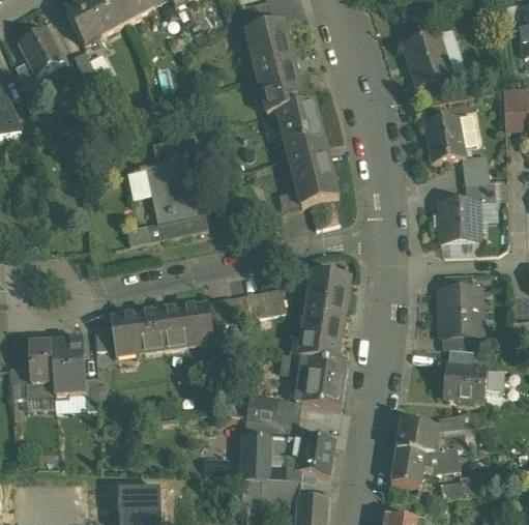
[(88,0),(64,13),(83,48),(171,0),(88,0)]
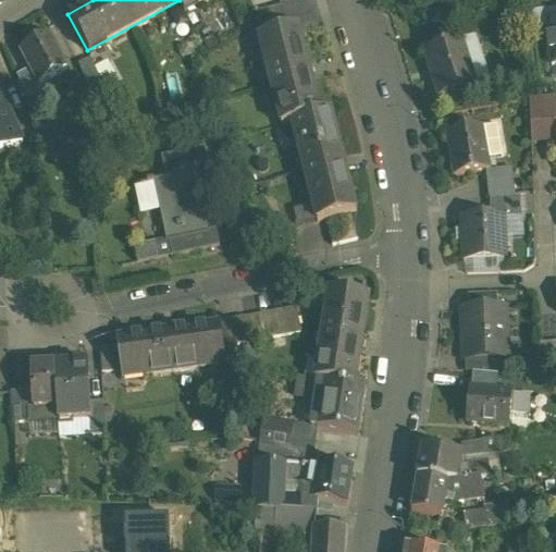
[(180,0),(184,9),(199,0),(180,0)]
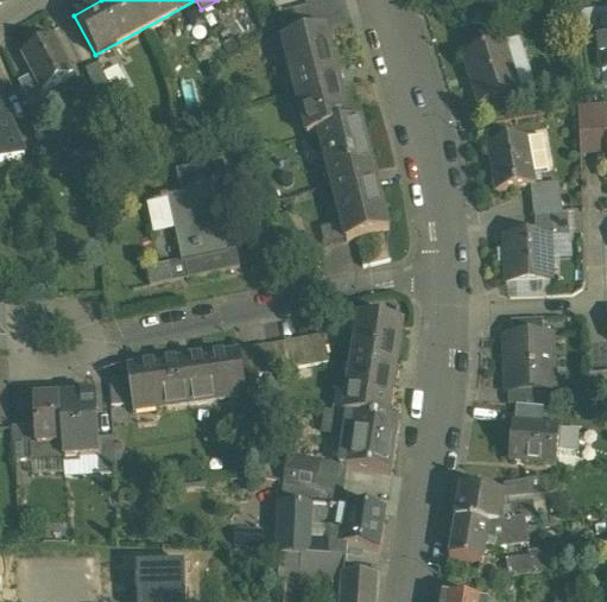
[(307,0),(279,8),(283,21),(310,14),(307,0)]
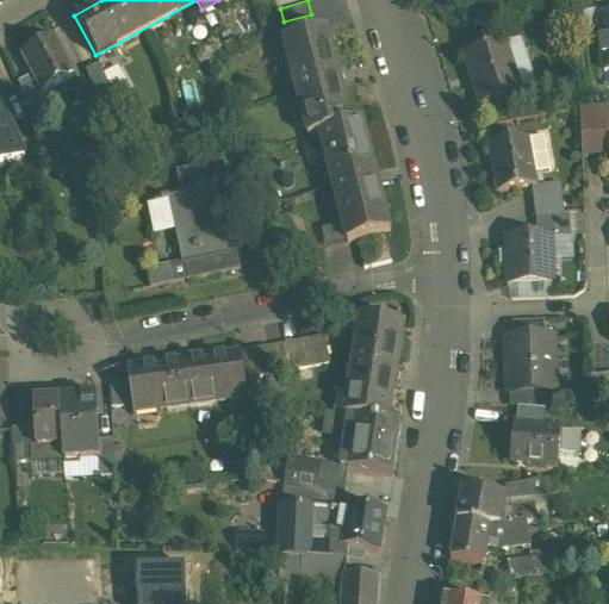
[(311,14),(284,22),(287,36),(315,29),(311,14)]
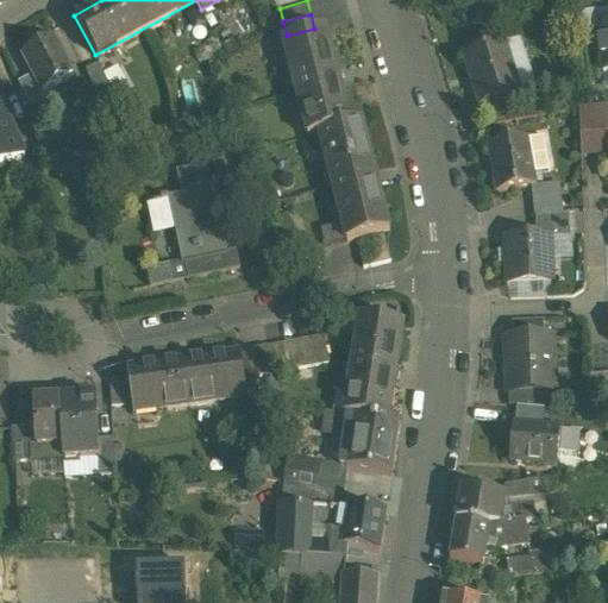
[(607,19),(596,22),(600,66),(607,64),(607,19)]
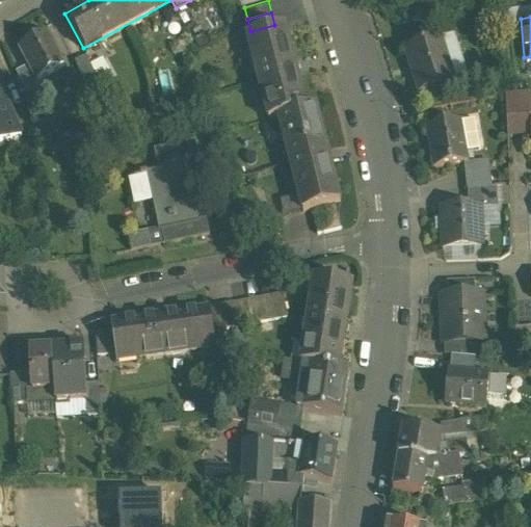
[(250,31),(245,33),(268,114),(277,112),(304,105),(283,23),(274,25),(250,31)]
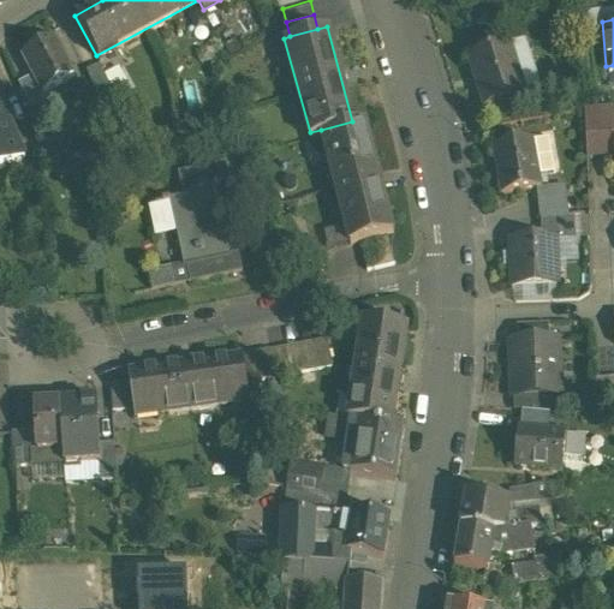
[(52,33),(21,49),(31,70),(41,88),(72,71),(52,33)]
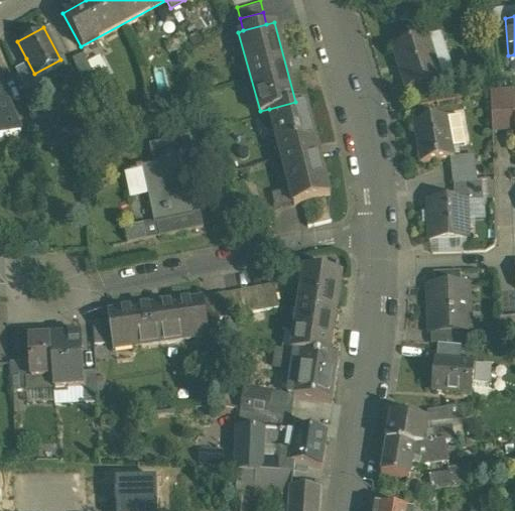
[(426,32),(392,42),(406,85),(426,79),(453,71),(439,28),(426,32)]
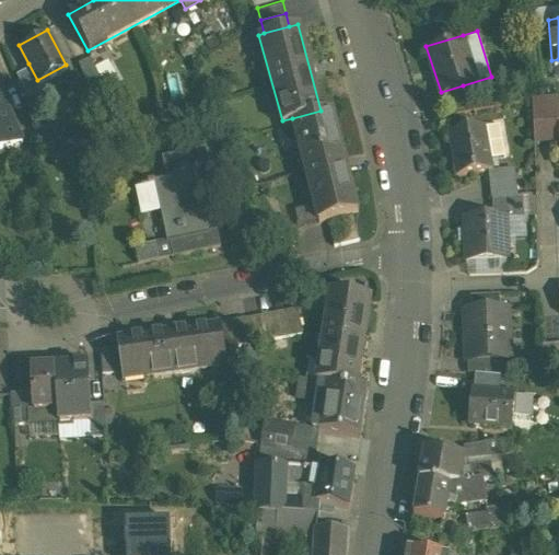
[(91,55),(77,62),(89,84),(103,78),(91,55)]
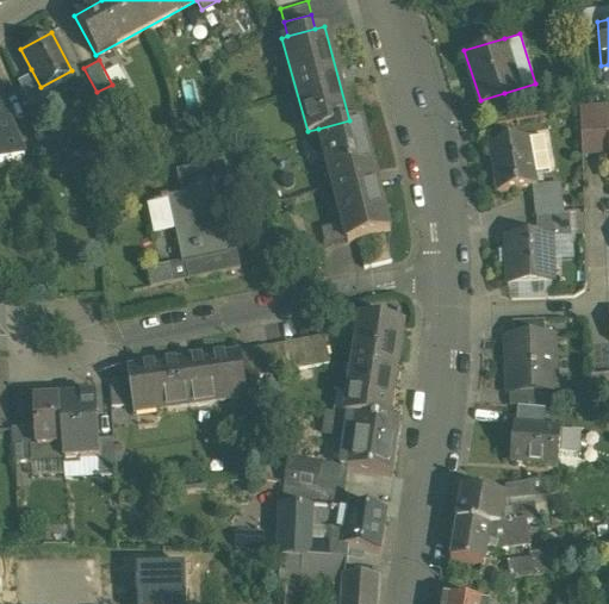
[(41,87),(31,69),(16,78),(29,103),(44,94),(41,87)]
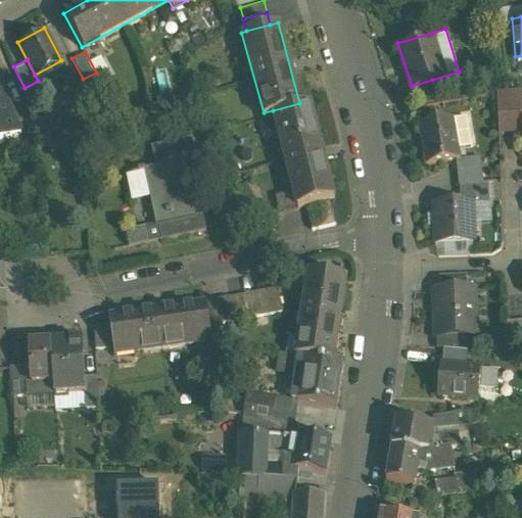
[(412,86),(410,87),(414,98),(436,91),(432,80),(412,86)]
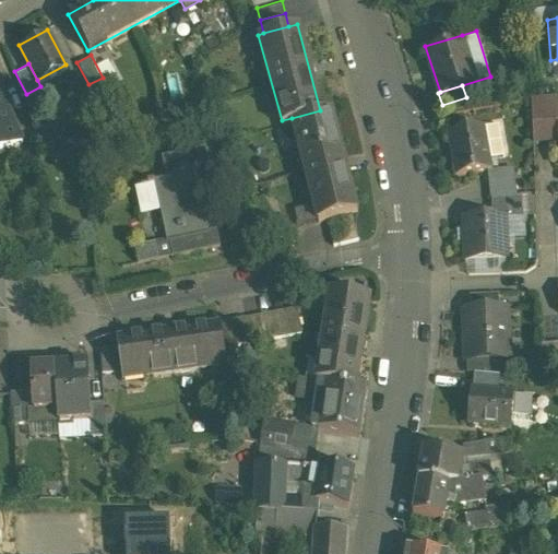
[(0,146),(21,137),(0,89),(0,146)]
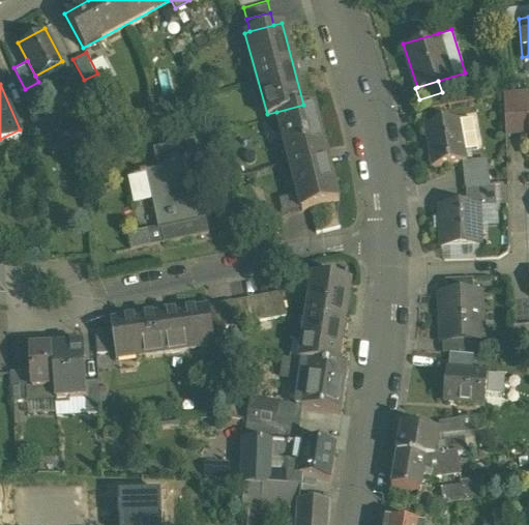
[(528,88),(512,89),(503,91),(504,119),(519,118),(518,101),(528,99),(528,88)]
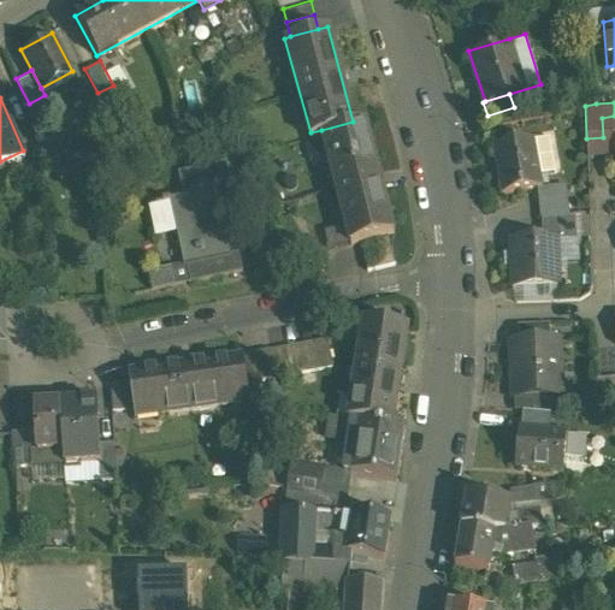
[(614,116),(602,118),(603,137),(614,136),(614,116)]
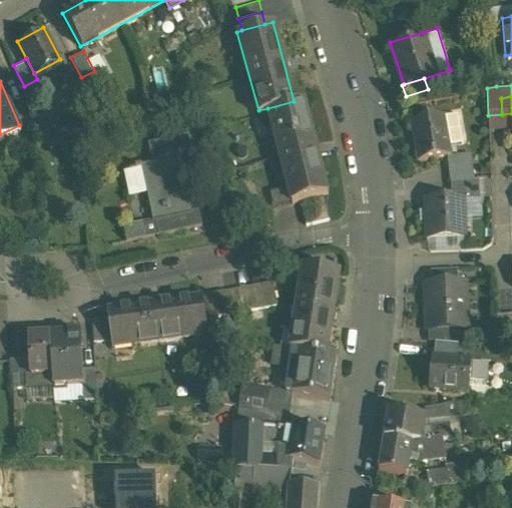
[(294,101),(268,108),(291,200),(322,192),(327,191),(304,99),(294,101)]
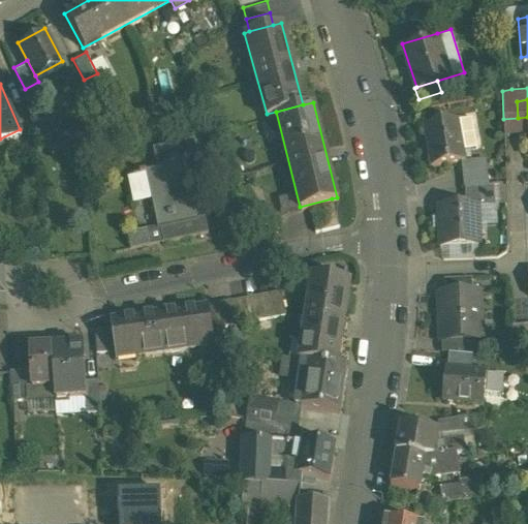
[(456,116),(425,122),(432,162),(463,157),(461,147),(476,144),(470,115),(456,117),(456,116)]
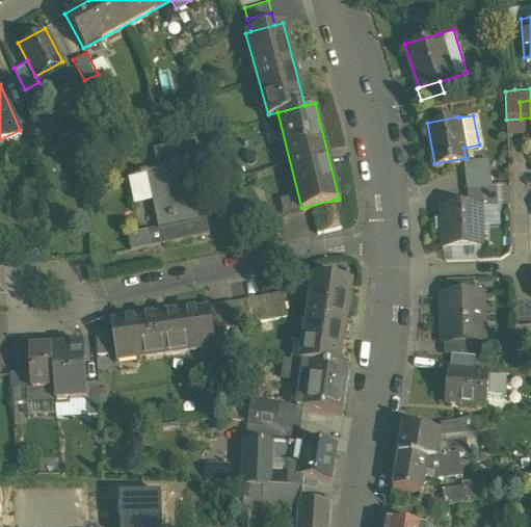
[(186,127),(166,130),(169,142),(189,138),(186,127)]
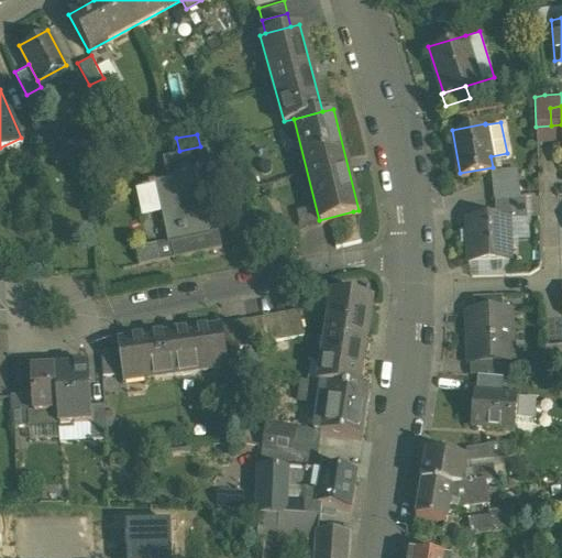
[(179,151),(162,154),(167,177),(154,179),(147,181),(149,182),(138,184),(142,207),(147,206),(161,210),(166,239),(134,245),(139,262),(197,250),(194,234),(210,231),(210,230),(198,173),(211,170),(207,145),(179,151)]
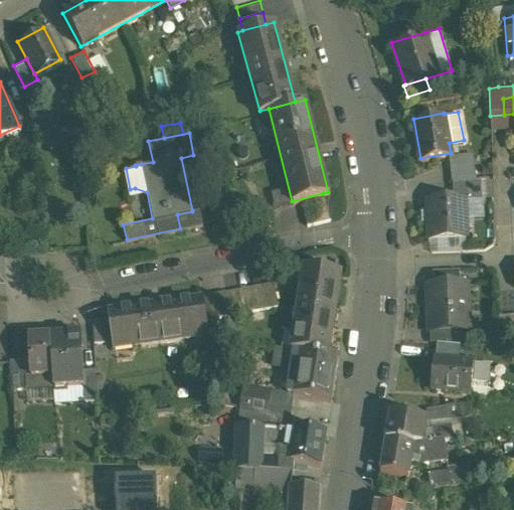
[(473,161),(450,163),(452,179),(475,177),(473,161)]
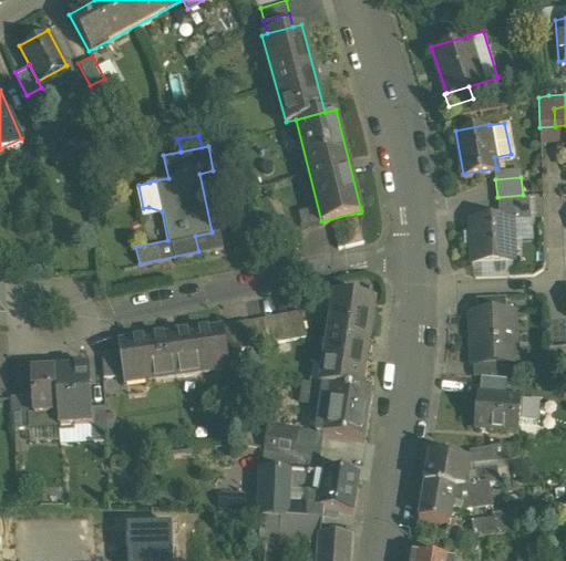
[(497,197),(495,198),(495,215),(512,215),(528,214),(527,194),(523,195),(497,197)]
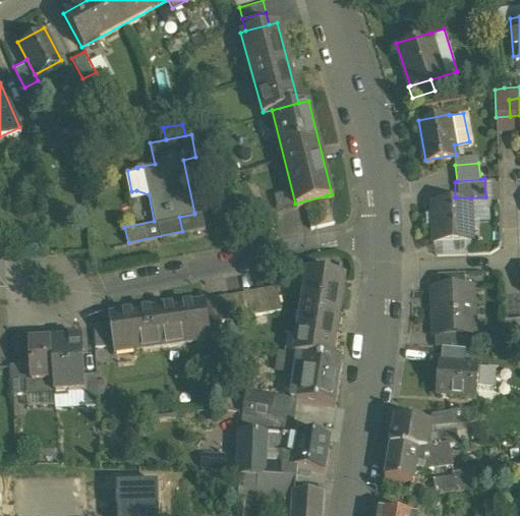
[(258,205),(244,180),(234,186),(248,211),(258,205)]
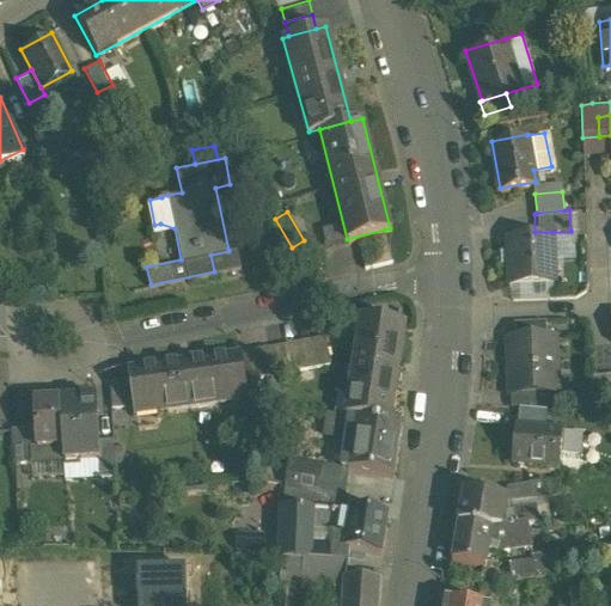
[(384,230),(356,237),(360,251),(388,244),(384,230)]
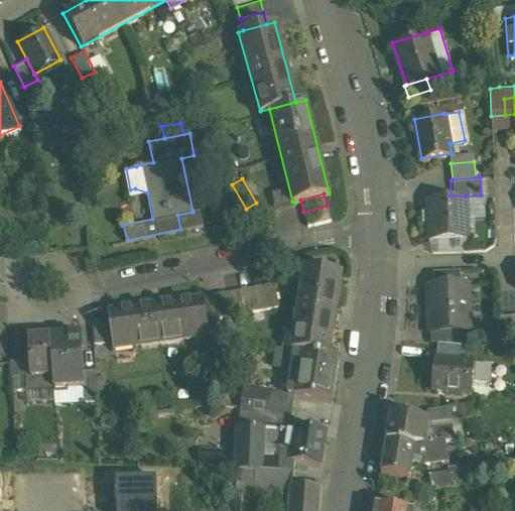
[(451,196),(426,198),(428,238),(460,236),(467,236),(466,214),(467,214),(466,196),(451,196)]
